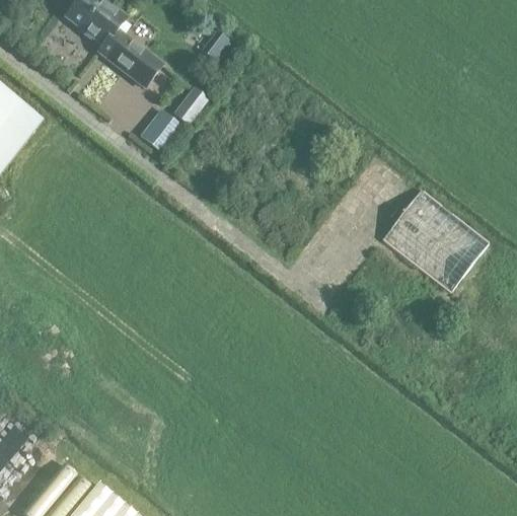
[(76,0),(64,17),(102,47),(103,45),(111,51),(104,58),(148,91),(165,69),(127,40),(126,41),(119,35),(122,31),(128,23),(125,21),(125,17),(114,9),(109,9),(96,0),(76,0)]
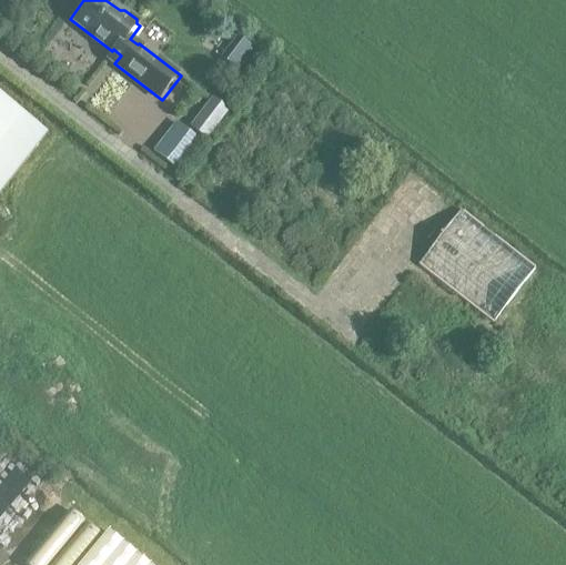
[(222,54),(238,66),(253,44),(238,33),(222,54)]
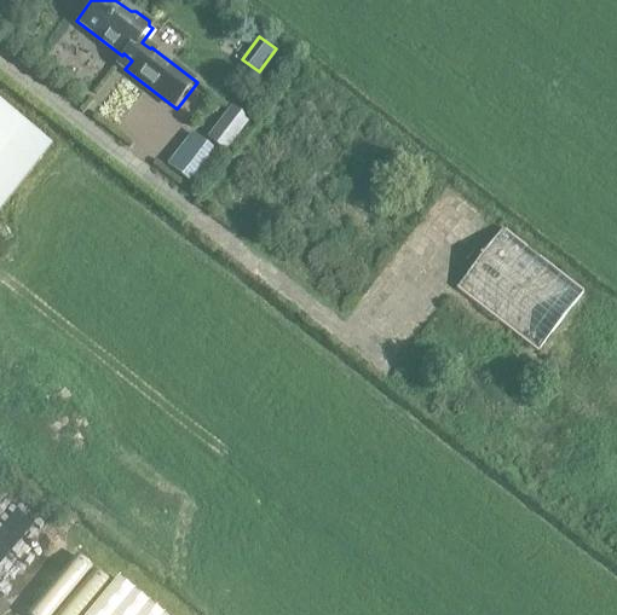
[(208,134),(226,146),(248,115),(230,103),(208,134)]
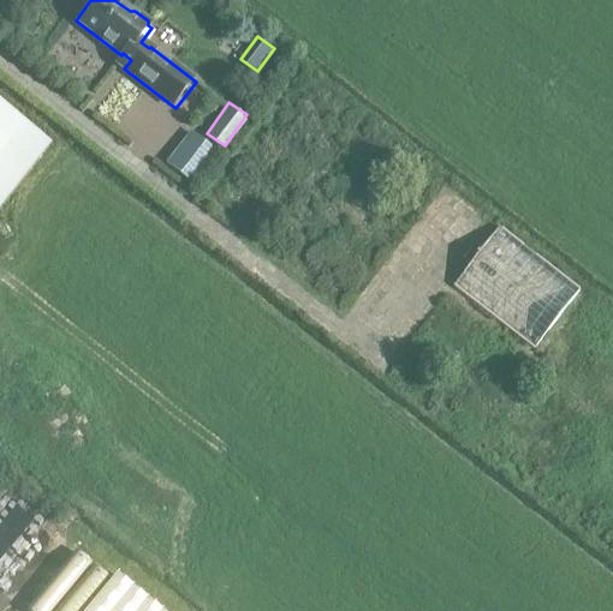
[(0,202),(48,142),(0,105),(0,202)]
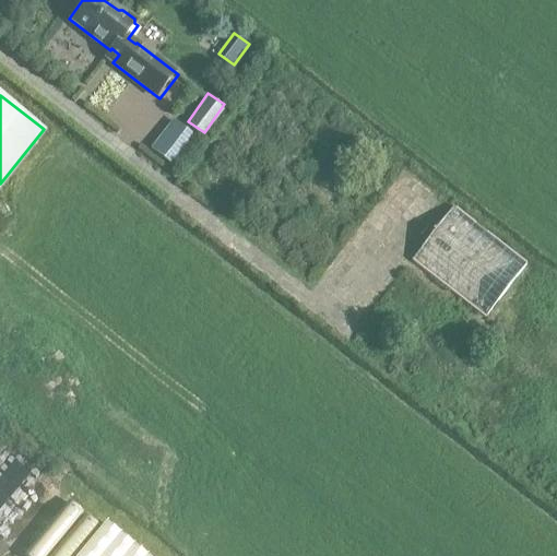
[(152,144),(174,160),(194,131),(173,116),(152,144)]
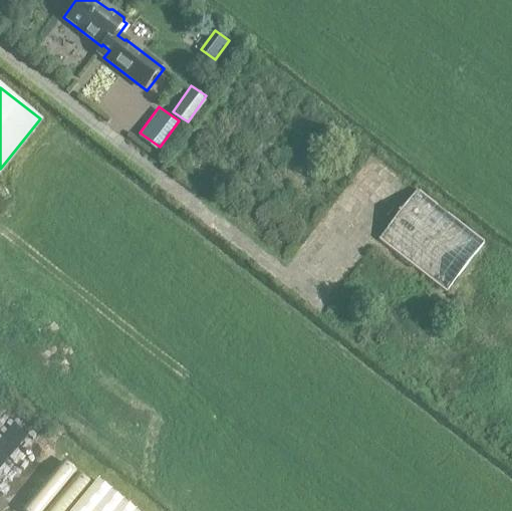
[(445,289),(483,240),(416,188),(377,237),(445,289)]
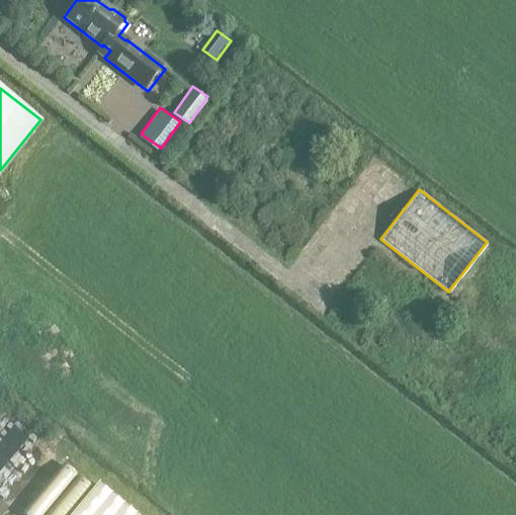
[(0,469),(27,436),(0,413),(0,469)]
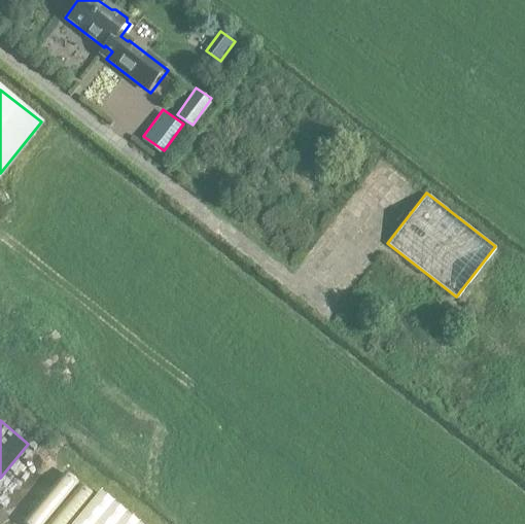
[(47,467),(56,474),(23,523),(65,523),(91,487),(51,461),(47,467)]
